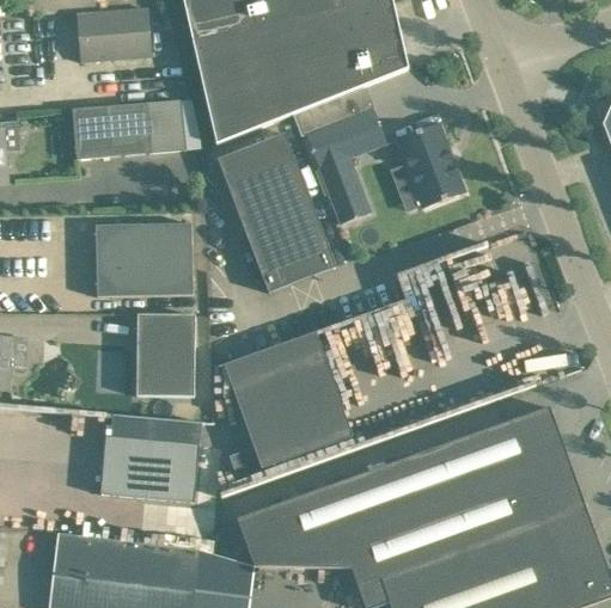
[(182,0),(193,41),(215,136),(405,62),(391,0),(182,0)]
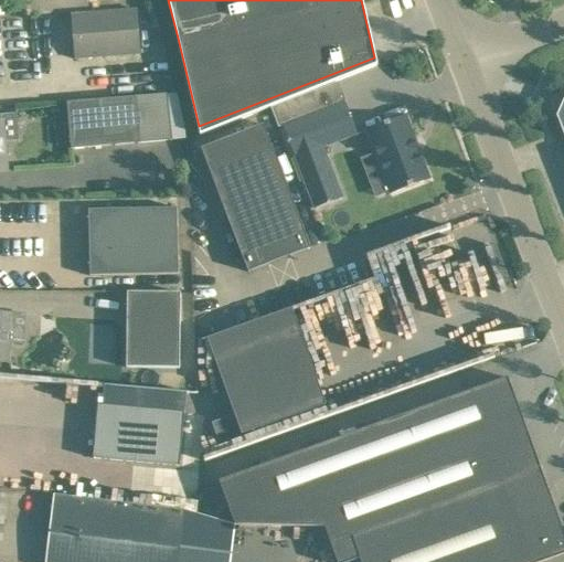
[(136,7),(70,12),(73,56),(139,51),(136,7)]
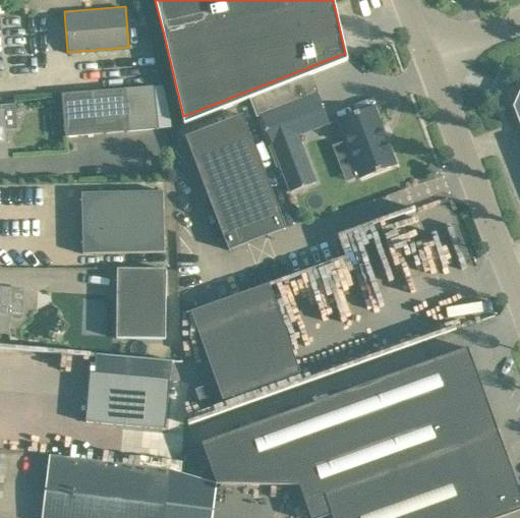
[(152,84),(124,88),(61,93),(64,135),(156,127),(152,84)]
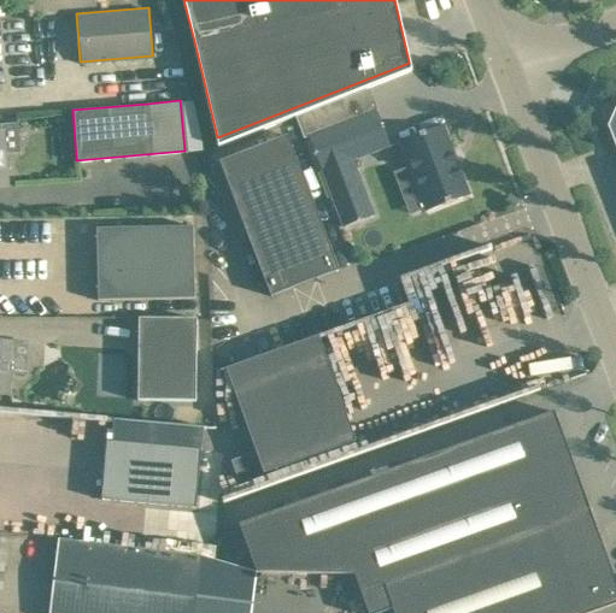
[(375,106),(308,133),(321,169),(342,225),(374,212),(352,157),(388,142),(375,106)]
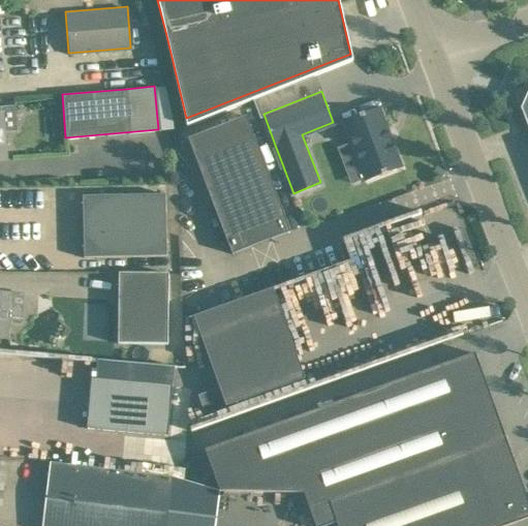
[(379,104),(341,119),(364,179),(402,164),(379,104)]
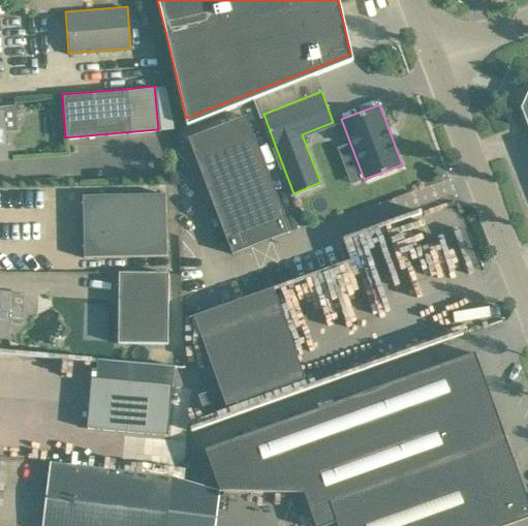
[(231,252),(289,229),(245,114),(187,136),(231,252)]
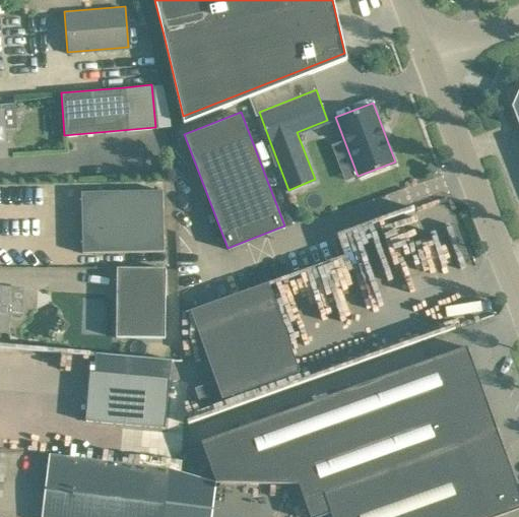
[(81,251),(102,251),(122,250),(122,251),(163,250),(161,189),(121,190),(121,189),(80,190),(81,251)]
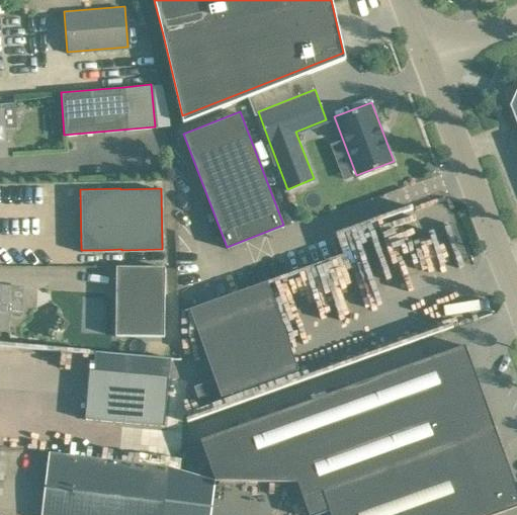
[(163,335),(164,266),(115,266),(114,334),(163,335)]
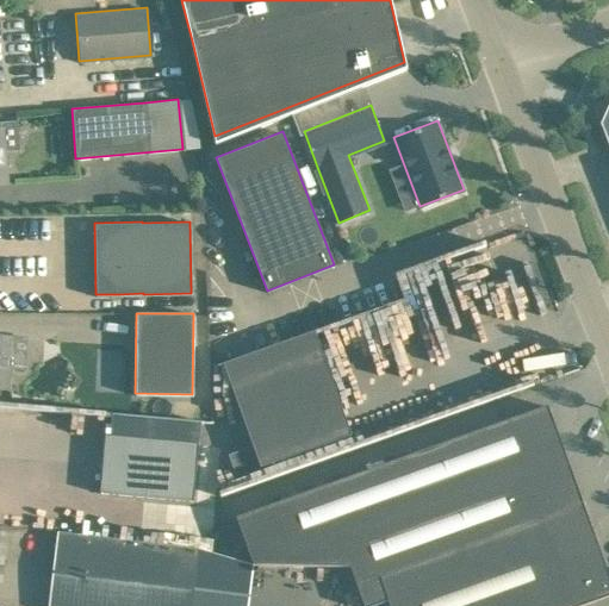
[(0,387),(8,388),(10,369),(11,335),(0,333),(0,387)]
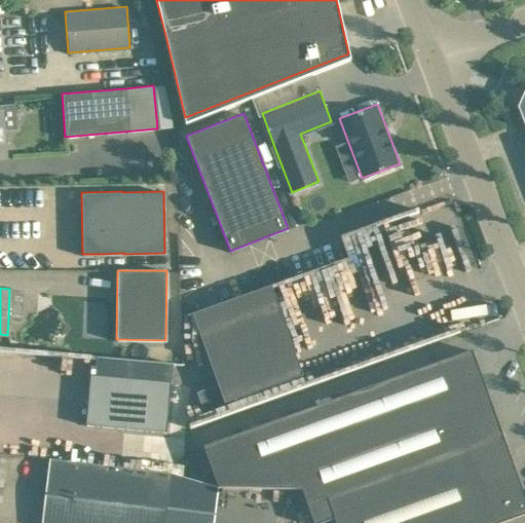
[(302,374),(277,304),(198,333),(217,383),(196,390),(202,410),(302,374)]
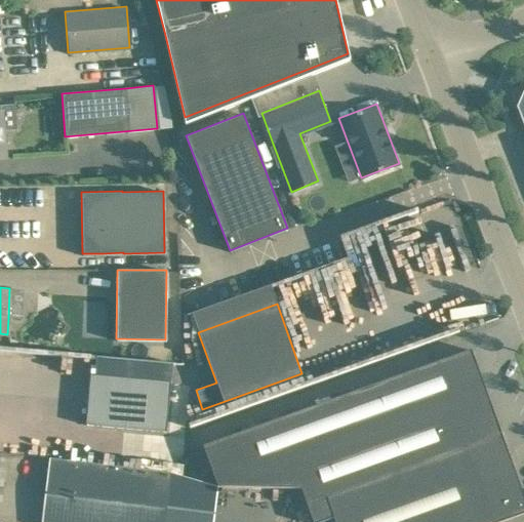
[(471,348),(202,444),(216,485),(300,487),(313,521),(315,521),(309,504),(326,497),(334,521),(494,521),(511,516),(511,514),(511,484),(518,481),(500,433),(499,429),(490,431),(480,401),(486,399),(469,352),(472,352),(471,348)]
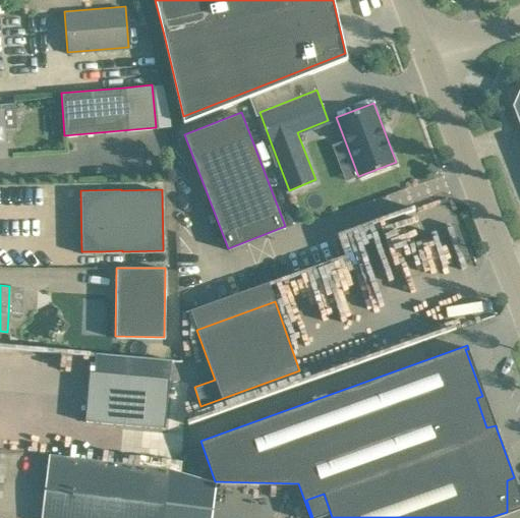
[(89,371),(84,420),(165,427),(169,379),(89,371)]
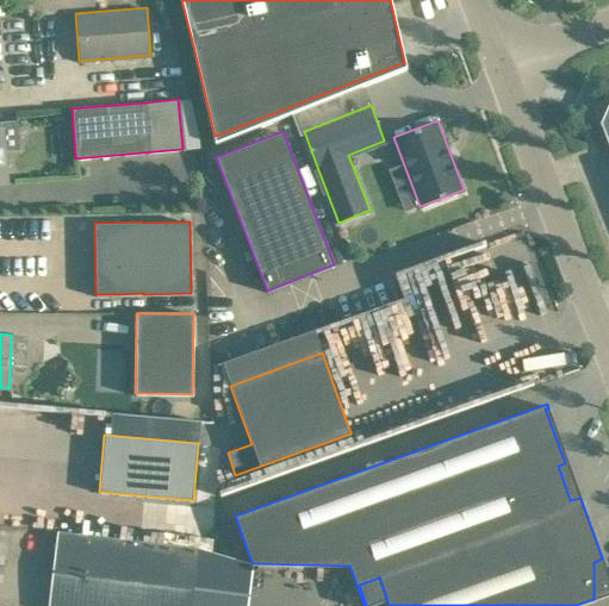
[(74,483),(73,497),(93,498),(94,485),(74,483)]
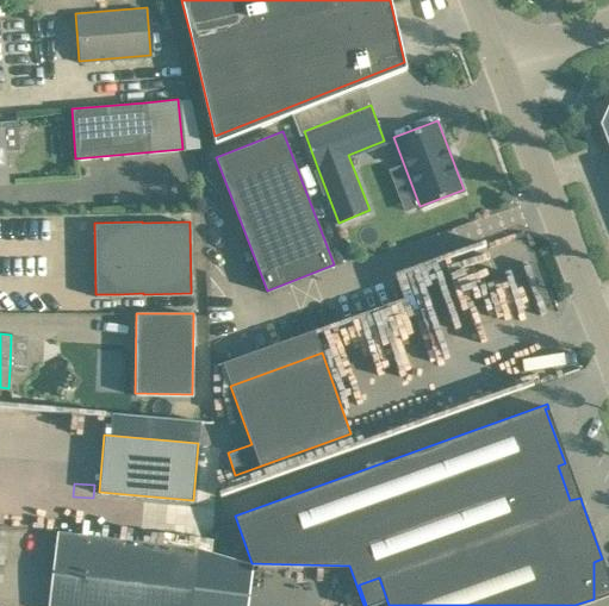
[(56,530),(47,605),(191,605),(198,548),(56,530)]
